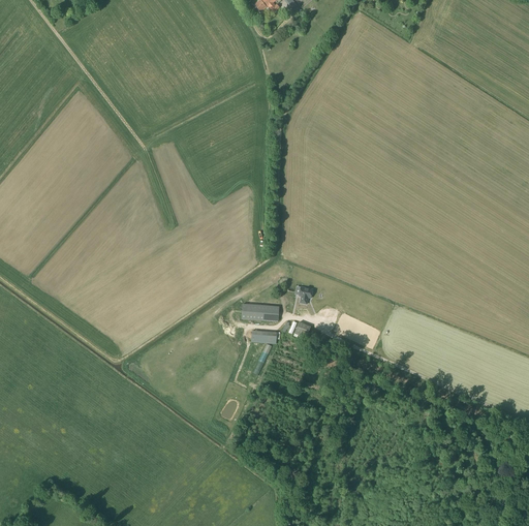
[(269,4),(273,10),(279,5),(276,1),(275,3),(273,1),(274,0),(256,0),(254,2),(260,9),(267,5),(269,4)]
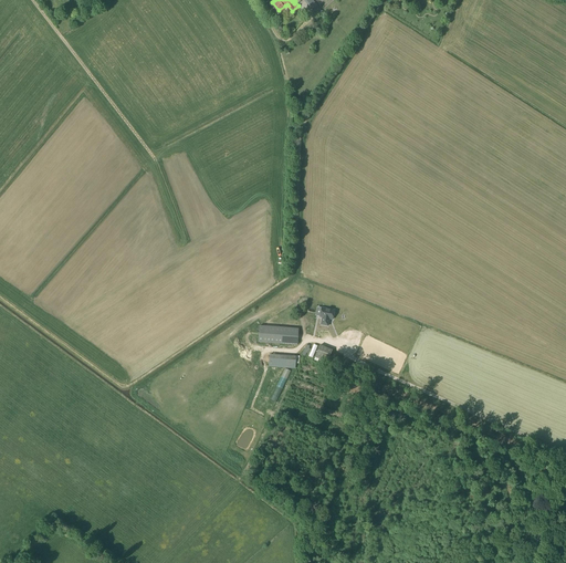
[(306,0),(316,12),(322,8),(315,0),(306,0)]
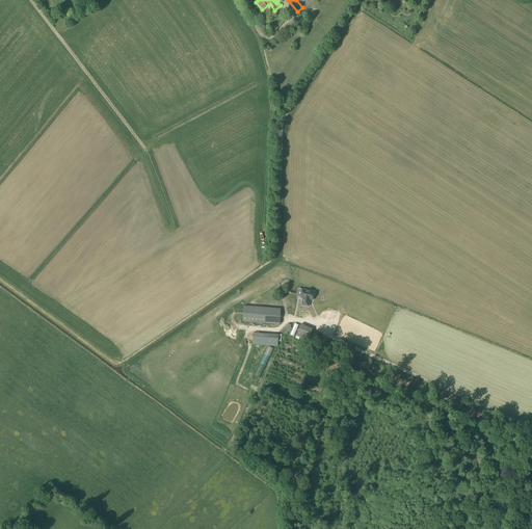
[(313,297),(314,288),(301,288),(300,296),(303,296),(302,303),(310,303),(310,299),(310,297),(313,297)]
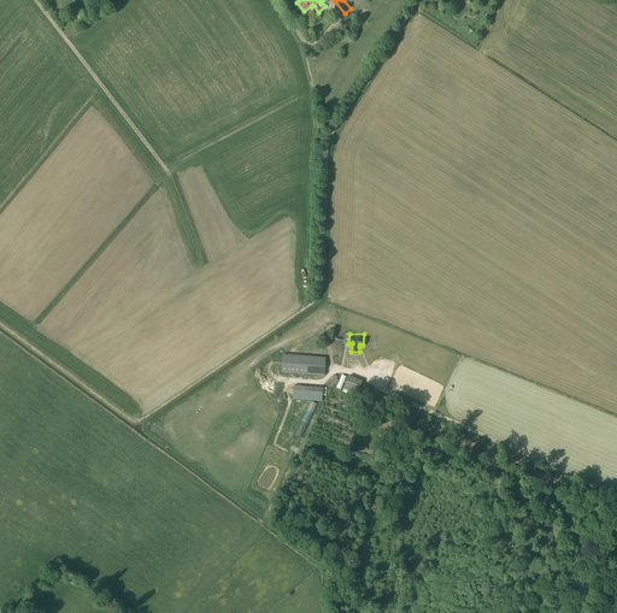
[(335,353),(340,348),(335,343),(329,348),(335,353)]
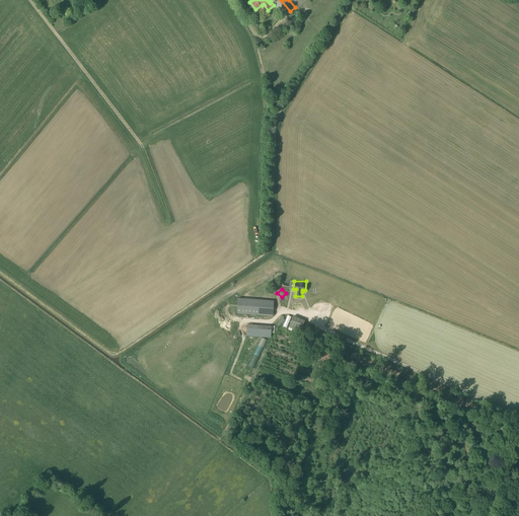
[(273,313),(274,298),(238,296),(237,310),(273,313)]
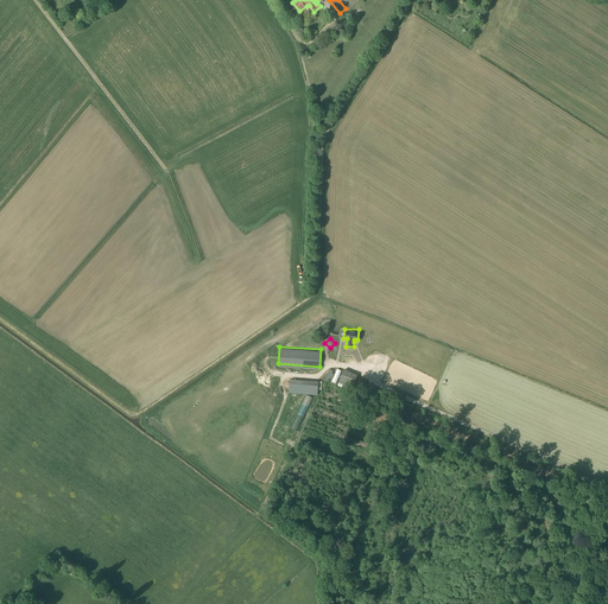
[(339,379),(353,383),(358,372),(344,367),(339,379)]
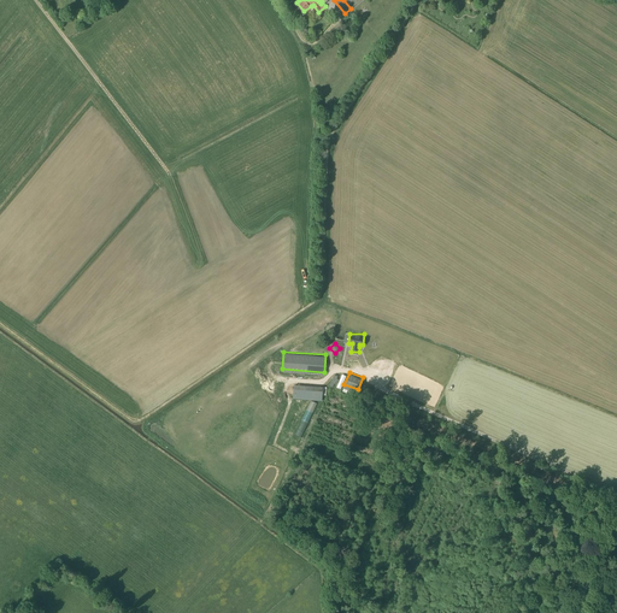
[(293,396),(322,399),(323,393),(327,393),(327,384),(323,384),(300,382),(294,382),(293,396)]
